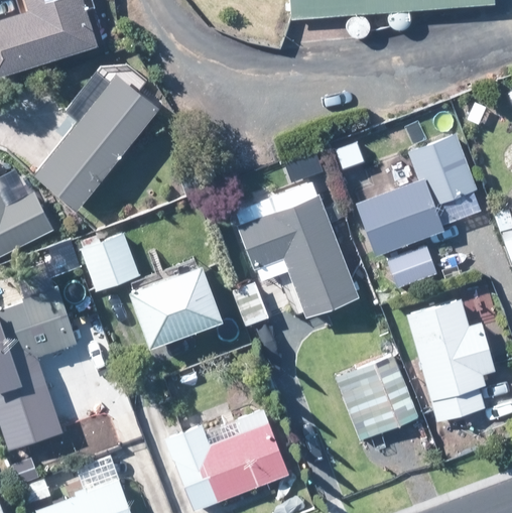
[(0,76),(27,68),(95,45),(80,0),(22,0),(26,12),(0,20),(0,76)]
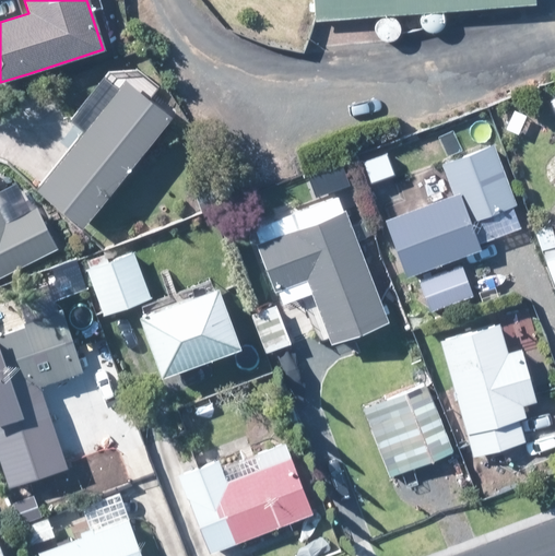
[(316,0),(318,23),(396,16),(394,0),(316,0)]
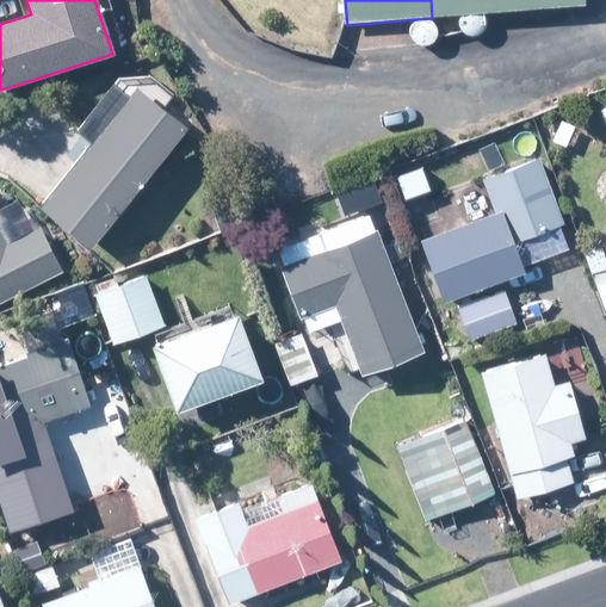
[(431,0),(432,18),(583,6),(582,0),(431,0)]
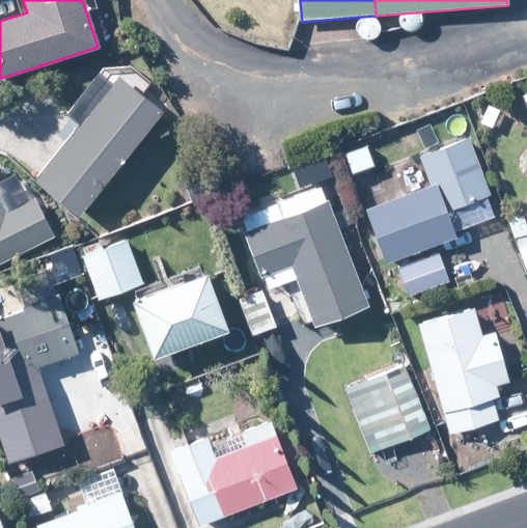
[(80,216),(161,116),(121,84),(40,185),(80,216)]
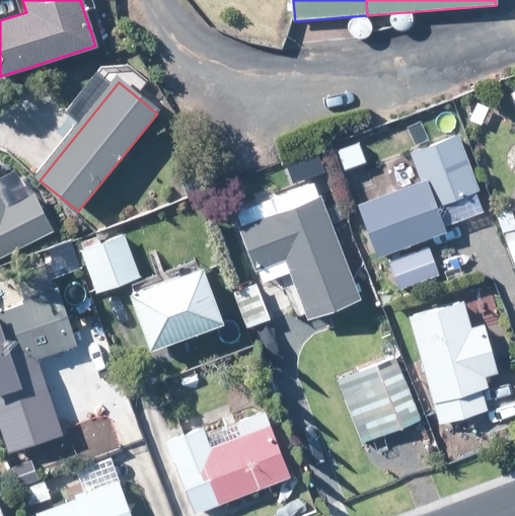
[(445,228),(485,213),(476,193),(483,190),(460,135),(413,153),(413,156),(423,180),(358,207),(378,260),(426,240),(446,232),(445,228)]
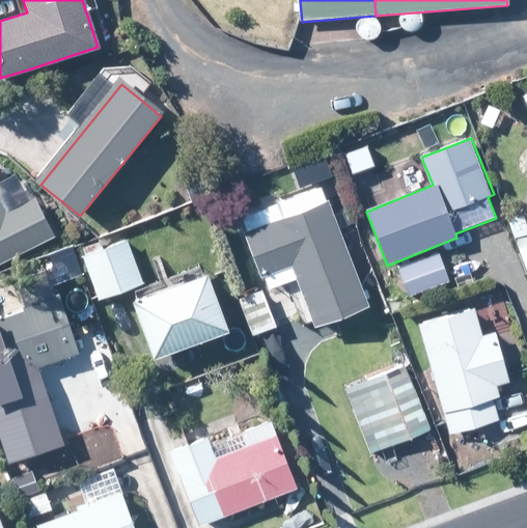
[(0,265),(60,239),(38,191),(6,205),(0,190),(0,265)]
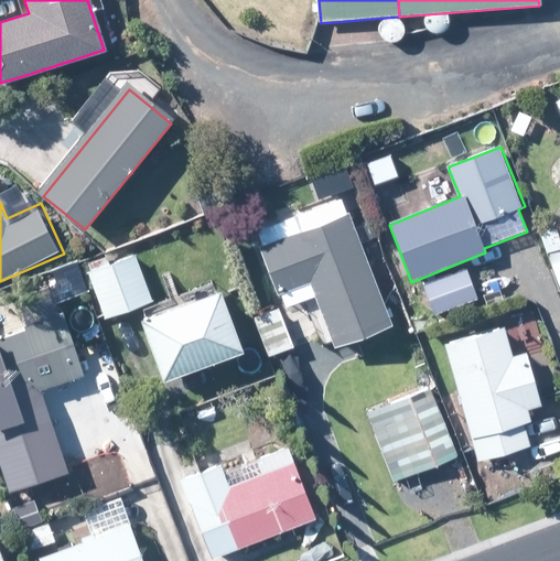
[(332,347),(358,337),(390,325),(348,214),(262,246),(259,248),(278,294),(309,283),(332,347)]
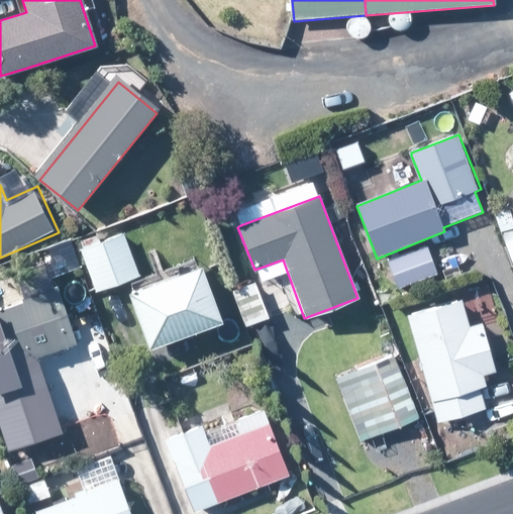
[(97,292),(140,276),(123,234),(81,250),(97,292)]
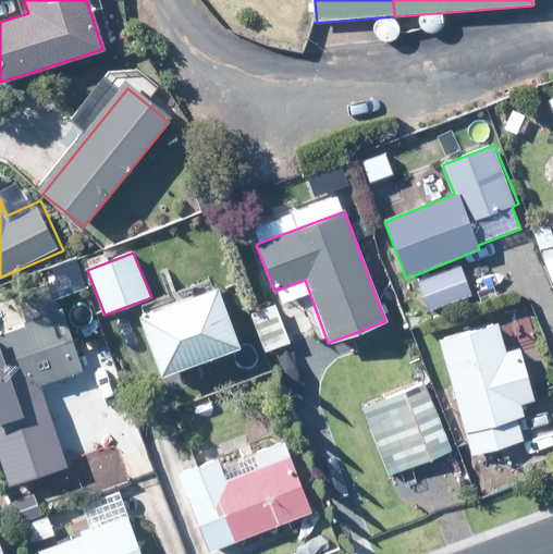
[(431,312),(472,296),(462,268),(420,283),(431,312)]
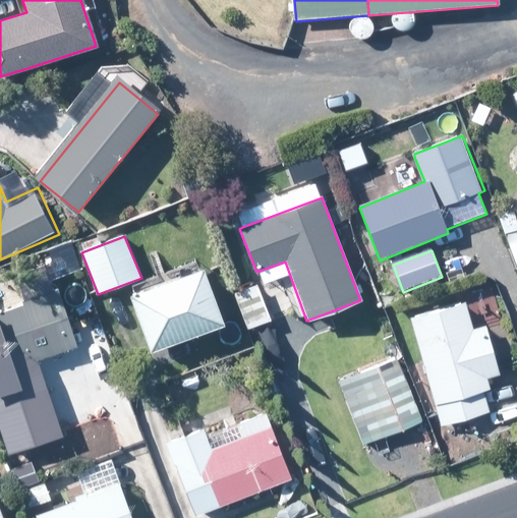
[(149,351),(191,335),(222,325),(202,270),(199,270),(136,292),(128,295),(149,351)]
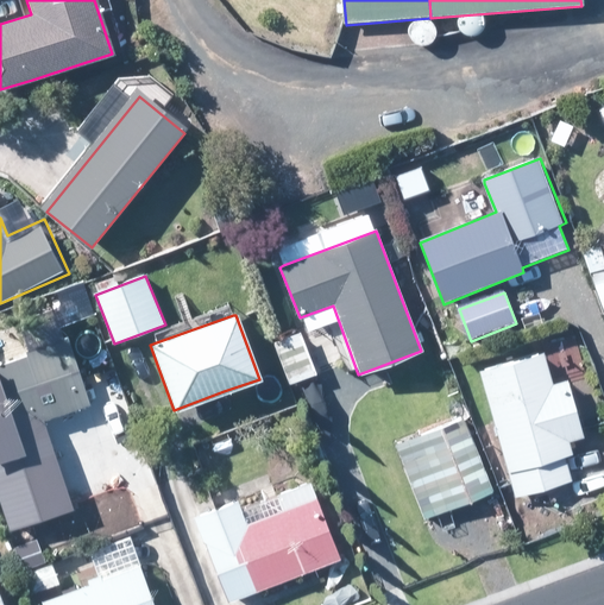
[(291,386),(301,383),(319,376),(301,334),(276,345),(291,386)]
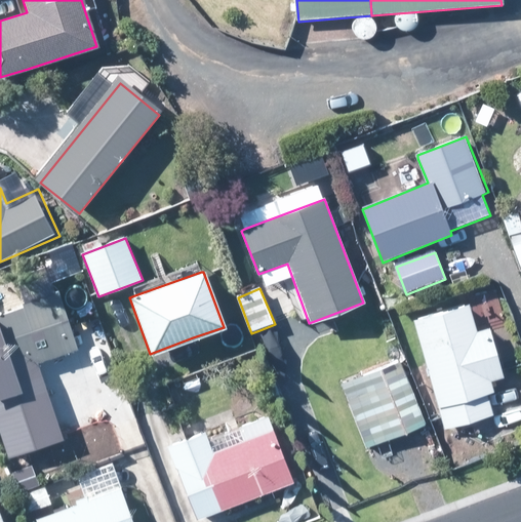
[(44,364),(80,351),(58,291),(24,304),(26,309),(0,317),(0,424),(13,460),(72,440),(44,364)]
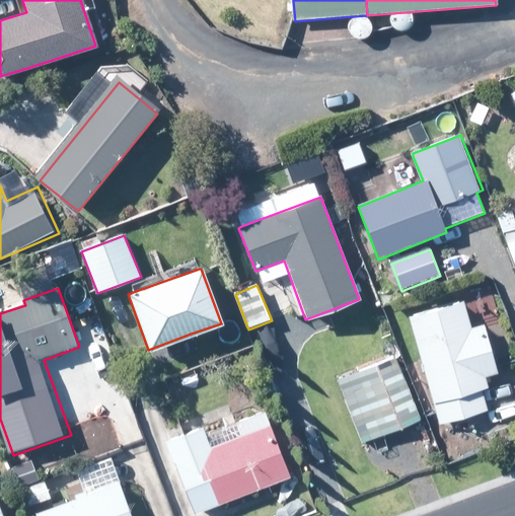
[(387,294),(379,297),(383,308),(392,305),(387,294)]
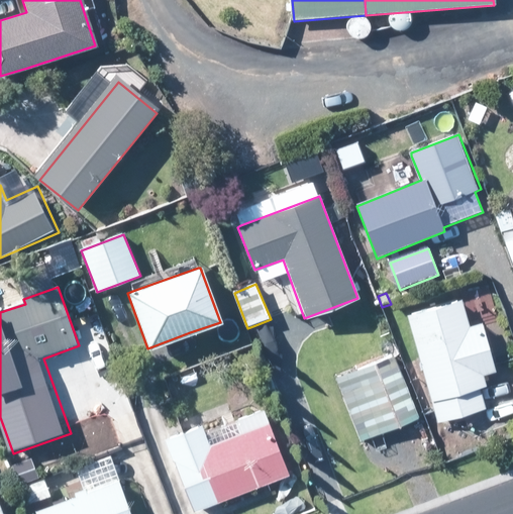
[(437,422),(452,418),(487,409),(480,388),(486,387),(482,376),(495,372),(483,329),(482,324),(470,328),(462,303),(458,303),(408,317),(421,363),(435,413),(437,422)]
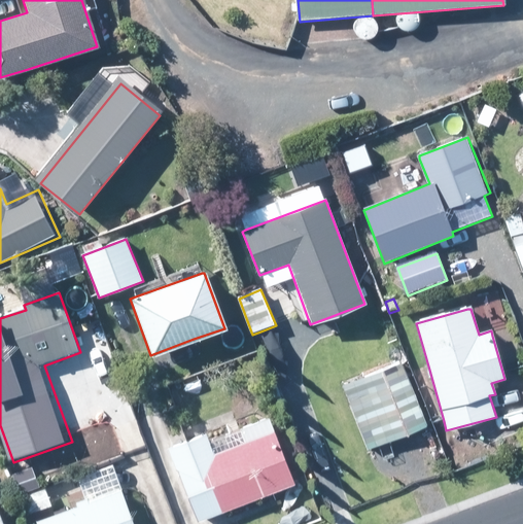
[(345,388),(371,450),(428,426),(403,364),(345,388)]
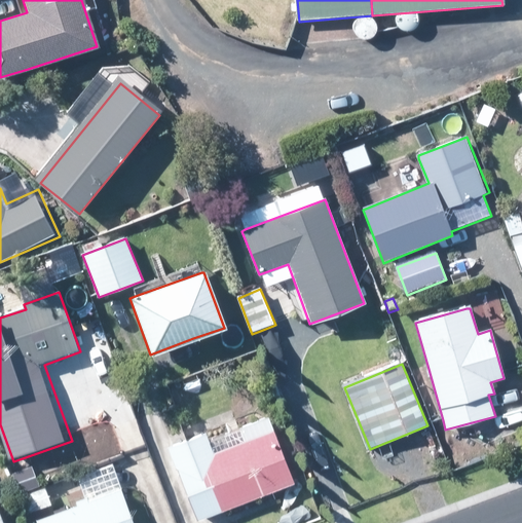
[(170,448),(196,520),(294,484),(269,418),(210,440),(208,435),(170,448)]
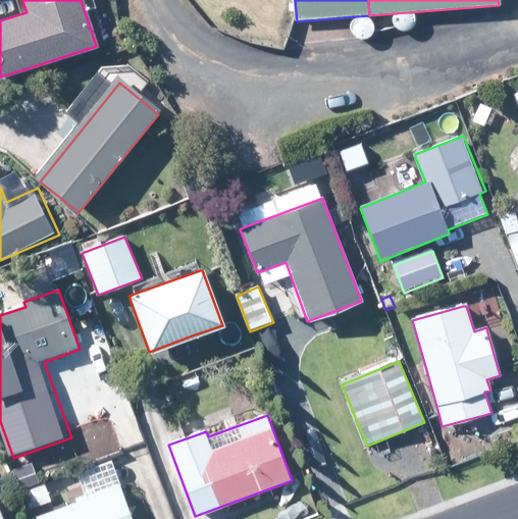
[(132,518),(120,487),(115,471),(81,483),(85,495),(75,499),(76,503),(38,517),(38,518),(132,518)]
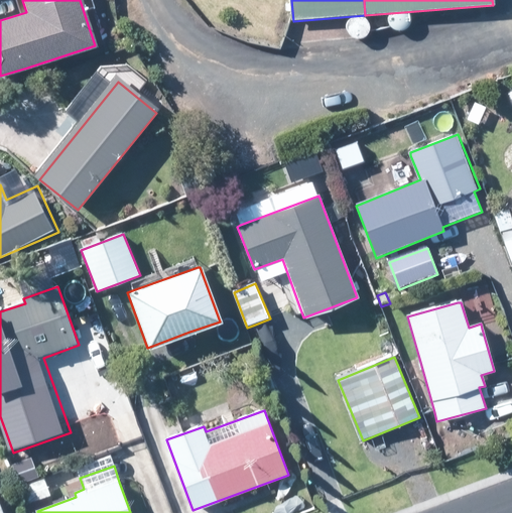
[(28,505),(51,495),(45,480),(22,490),(28,505)]
